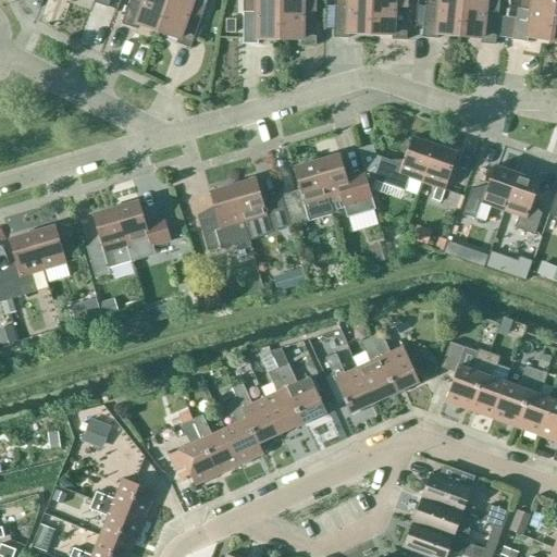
[(139,17),(160,24),(168,0),(128,0),(121,24),(135,29),(139,17)]
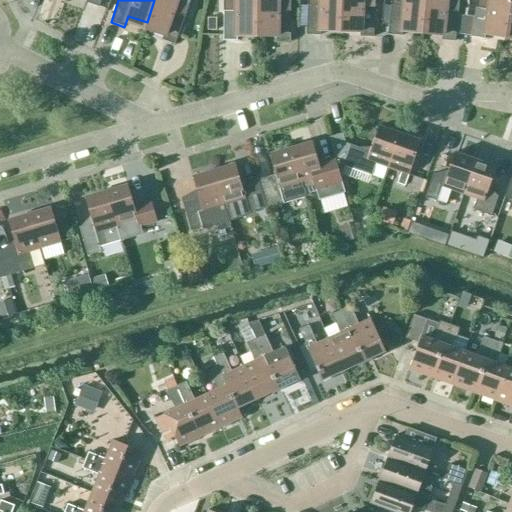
[(154,0),(147,22),(165,29),(161,40),(174,44),(189,0),(154,0)]
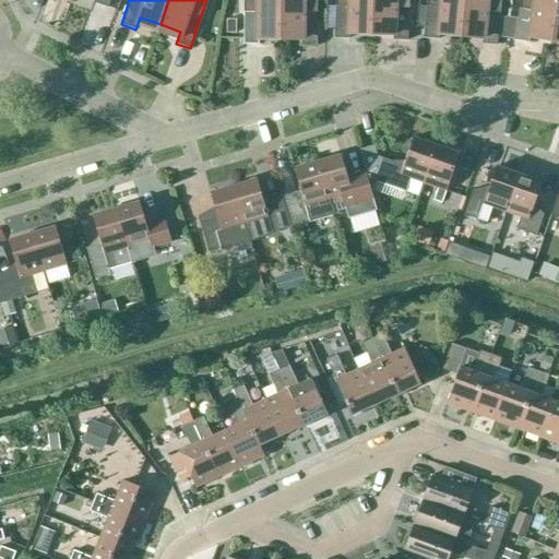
[(258,32),(280,32),(280,0),(242,0),(242,45),(258,45),(258,32)]
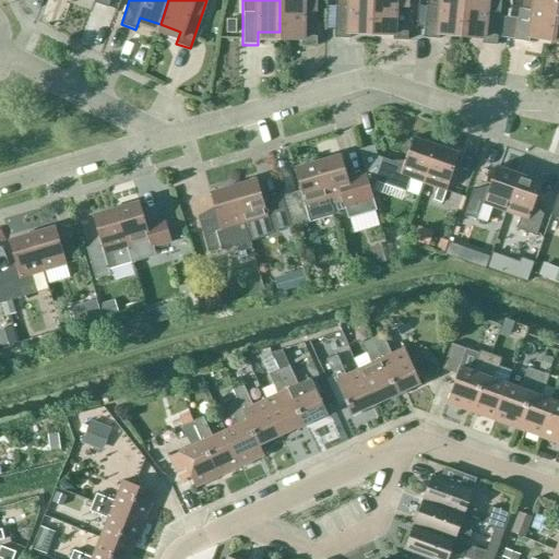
[(280,0),(280,32),(301,32),(301,45),(317,45),(316,0),(280,0)]
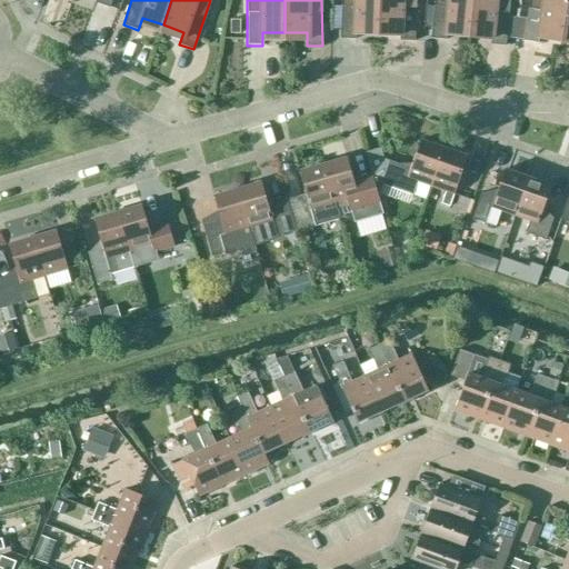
[(378,27),(378,0),(340,0),(340,39),(356,39),(356,26),(378,27)]
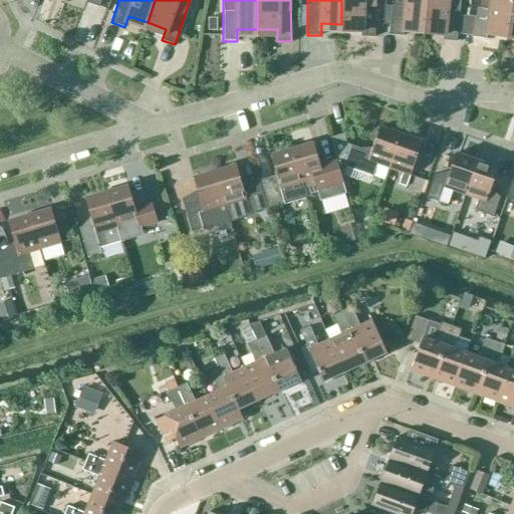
[(341,0),(341,24),(360,25),(360,37),(374,37),(375,0),(341,0)]
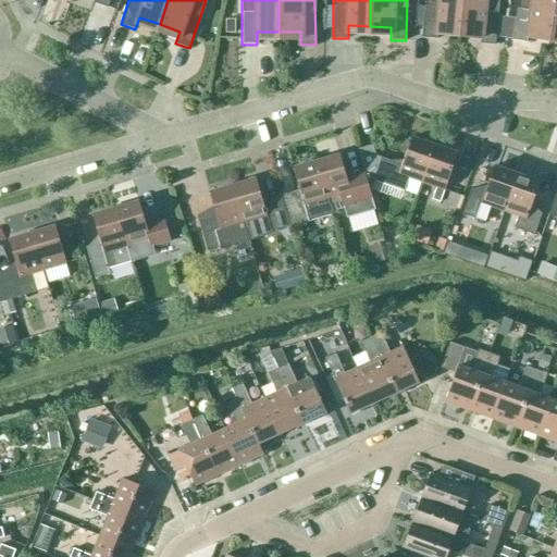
[(459,28),(461,0),(425,0),(424,7),(417,7),(415,28),(422,28),(421,38),(436,39),(437,26),(459,28)]
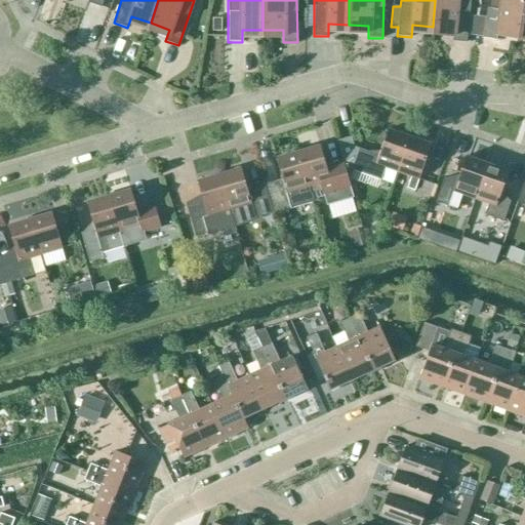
[(467,36),(475,37),(477,16),(469,15),(470,0),(435,0),(433,27),(453,29),(452,41),(466,42),(467,36)]
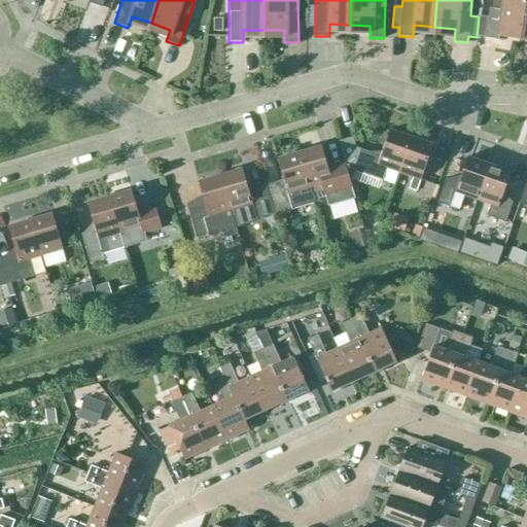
[(479,16),(477,37),(484,38),(498,40),(500,28),(520,32),(525,0),(490,0),(487,18),(479,16)]
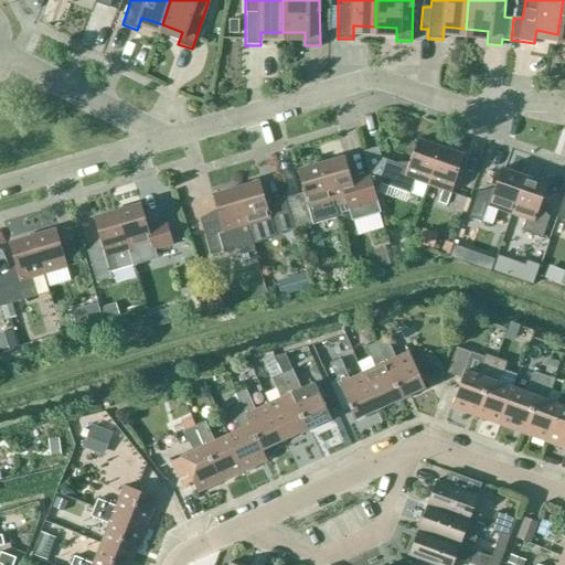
[(413,180),(427,185),(440,148),(417,139),(407,168),(380,158),(377,148),(362,151),(372,184),(377,183),(408,194),(413,180)]
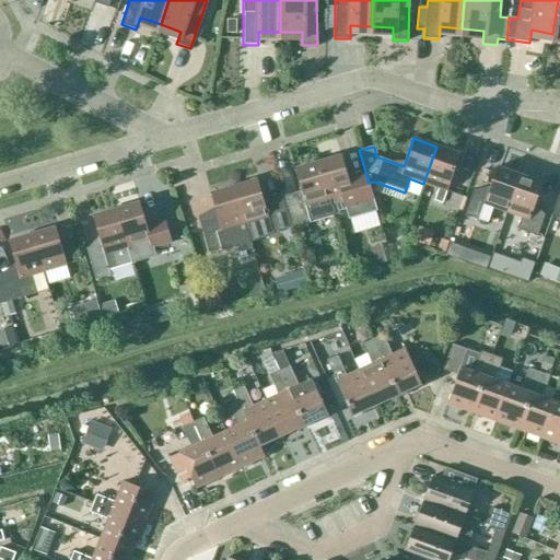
[(436,147),(423,184),(438,188),(433,201),(442,203),(459,154),(436,147)]
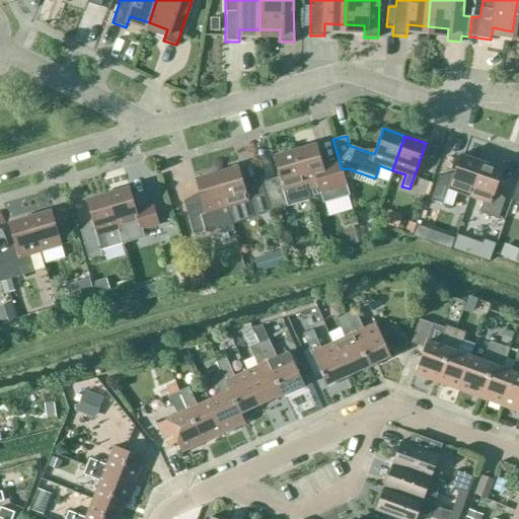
[(306,193),(309,192),(318,190),(322,204),(349,196),(339,160),(321,165),(315,144),(294,150),(306,193)]
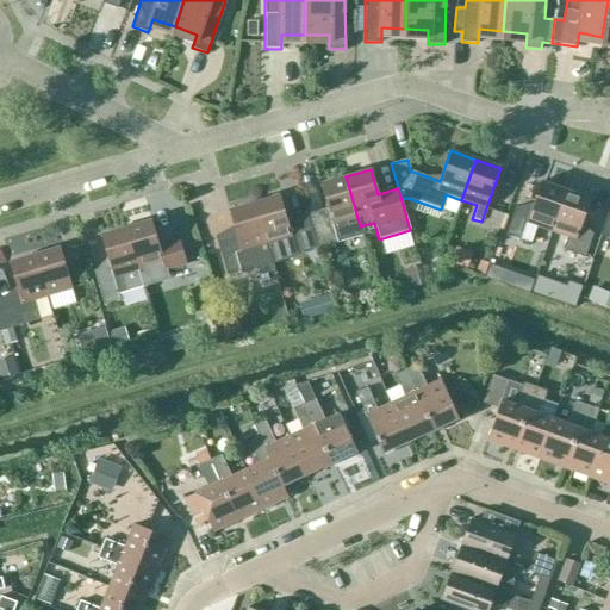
[(366,235),(363,225),(360,226),(346,176),(321,184),(329,215),(309,221),(317,248),(348,240),(366,235)]
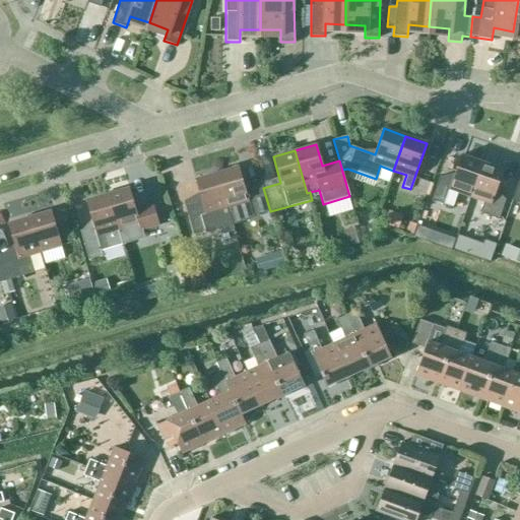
[(469,197),(481,163),(460,155),(451,181),(439,177),(431,200),(452,207),(457,193),(469,197)]
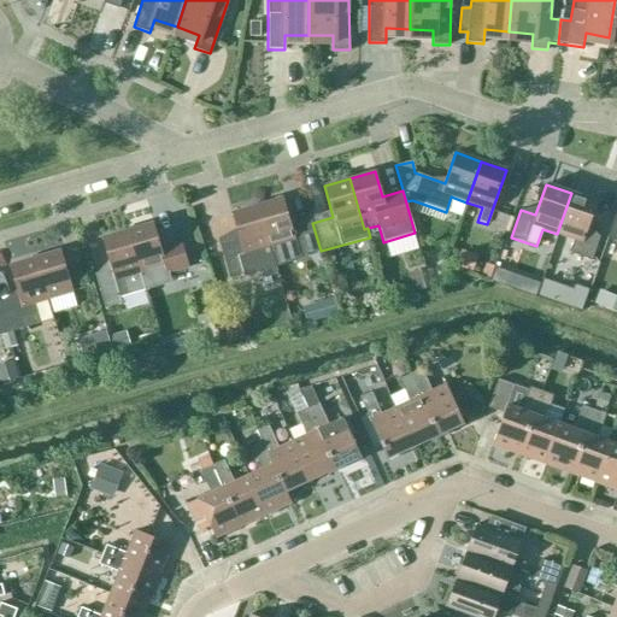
[(597,201),(571,193),(557,234),(574,240),(569,253),(591,262),(599,238),(586,233),(597,201)]
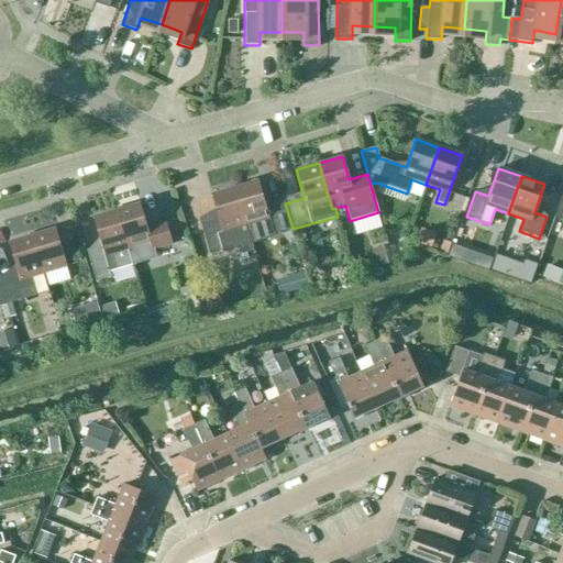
[(264,238),(293,229),(285,203),(266,209),(257,180),(234,188),(251,242),(264,238)]
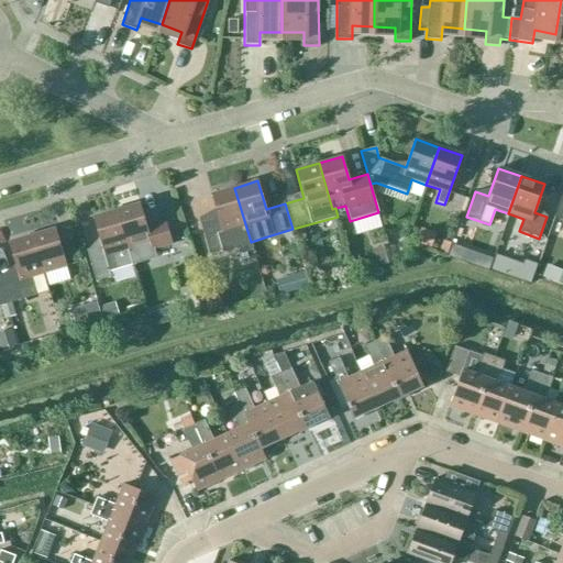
[(252,246),(251,242),(234,188),(211,195),(217,213),(198,219),(208,254),(250,243),(251,246),(252,246)]
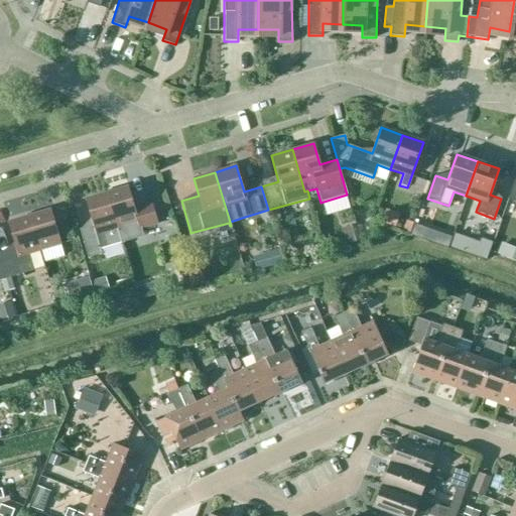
[(515,175),(507,200),(515,202),(515,175)]
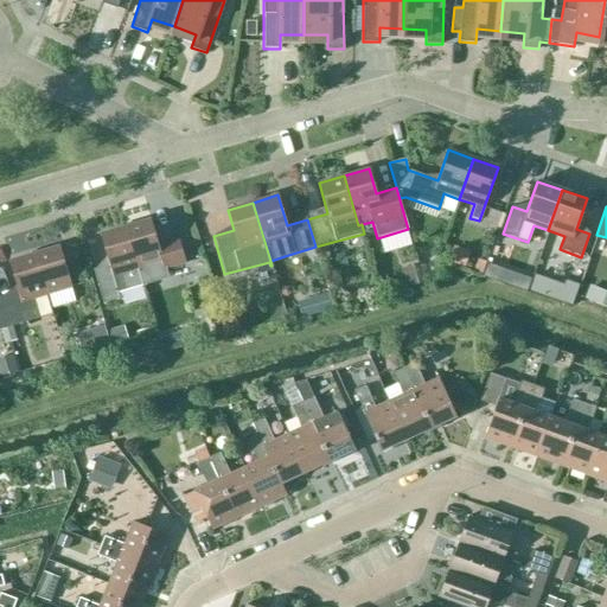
[(490,210),(485,223),(498,229),(503,215),(490,210)]
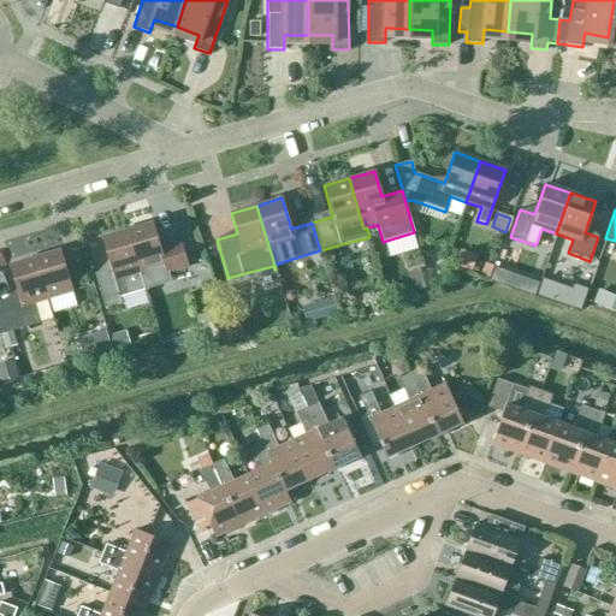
[(153,223),(126,230),(144,290),(171,282),(169,273),(187,267),(182,249),(161,254),(153,223)]
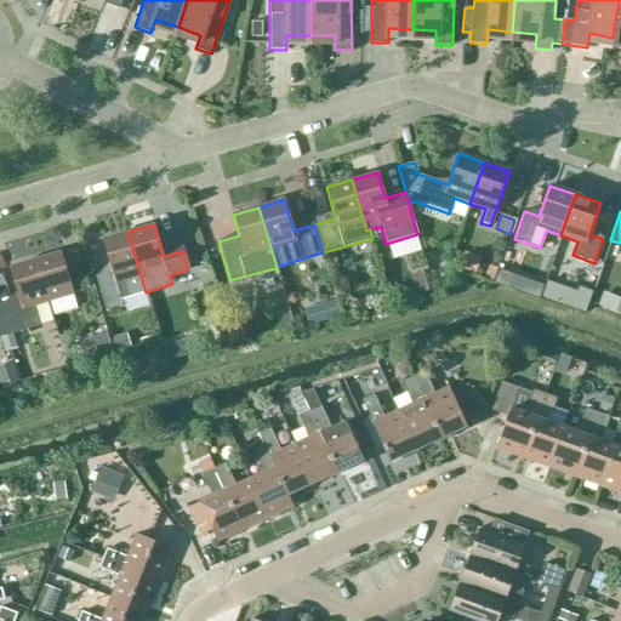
[(146,292),(127,232),(102,240),(112,272),(95,277),(104,311),(121,306),(120,300),(146,292)]
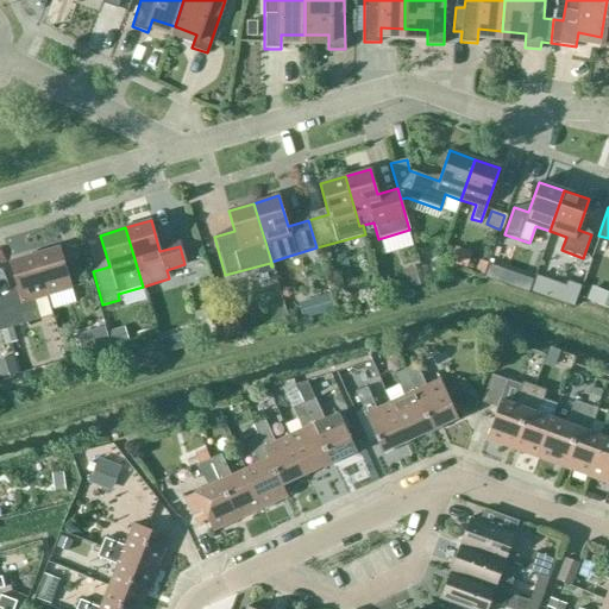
[(35,255),(46,296),(71,288),(60,248),(35,255)]
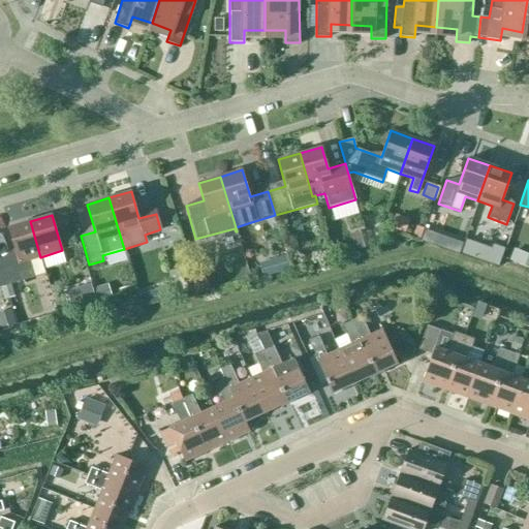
[(29,260),(40,257),(30,221),(7,227),(16,255),(0,259),(0,267),(5,285),(33,278),(29,260)]
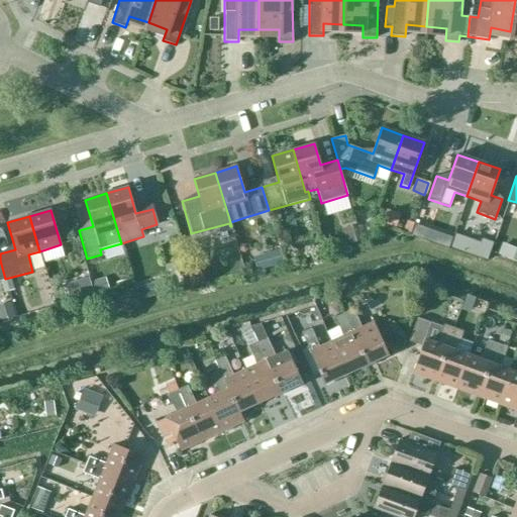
[(283,264),(280,252),(268,255),(271,267),(283,264)]
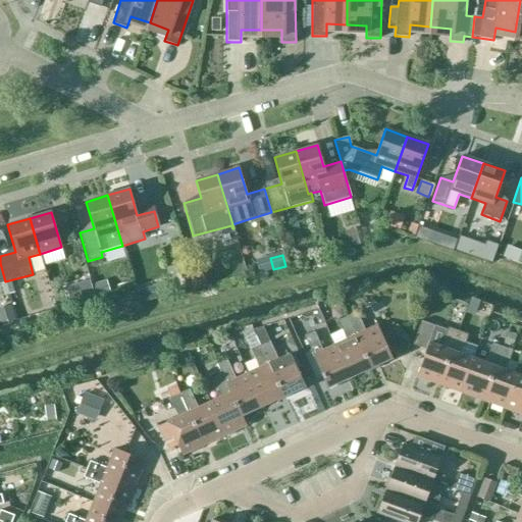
[(183,279),(178,265),(165,269),(169,283),(183,279)]
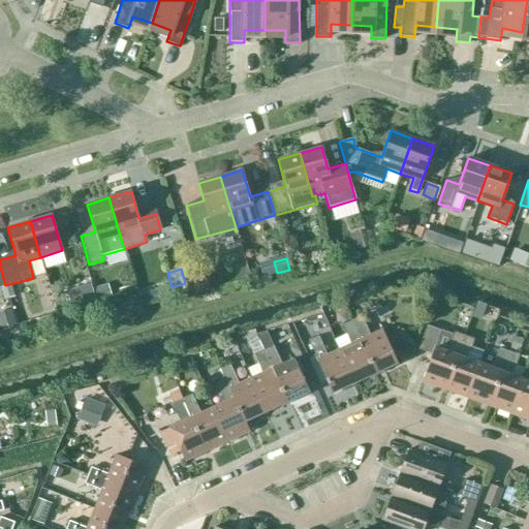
[(220,287),(215,273),(203,277),(208,291),(220,287)]
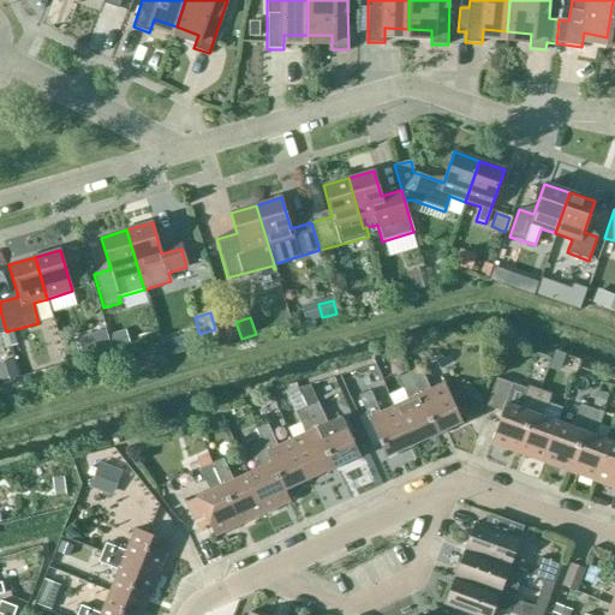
[(112,348),(106,324),(91,328),(99,353),(112,348)]
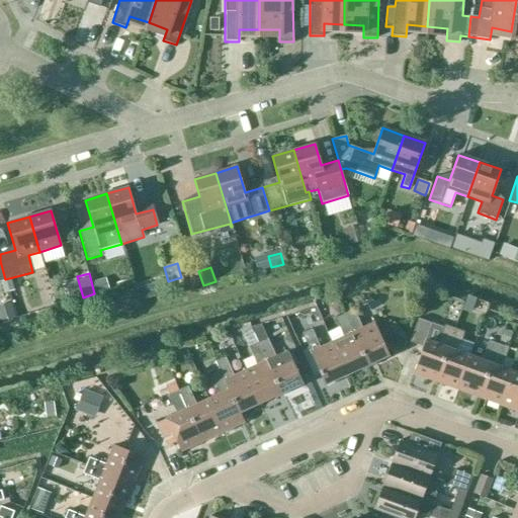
[(476,298),(468,295),(462,311),(470,314),(476,298)]
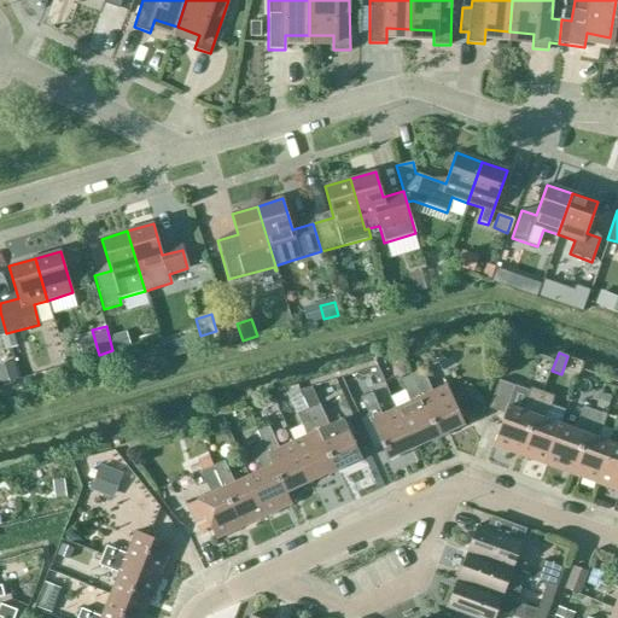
[(410,374),(438,436),(464,424),(447,385),(432,392),(423,369),(410,374)]
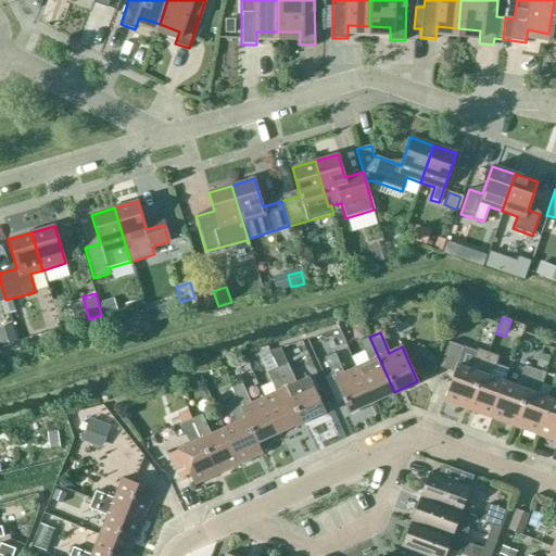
[(371,402),(394,392),(369,337),(359,342),(369,362),(356,368),(371,402)]
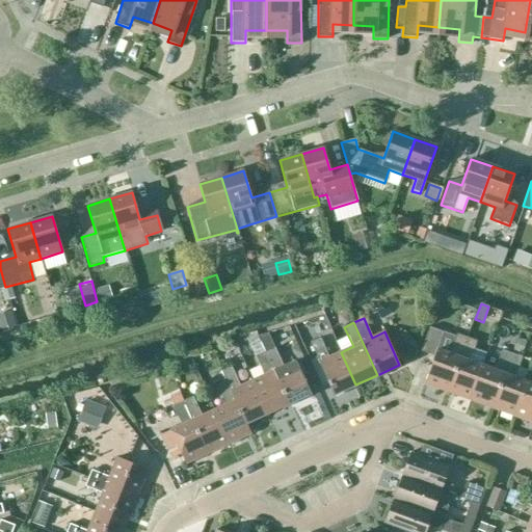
[(310,343),(316,340),(310,326),(297,333),(303,346),(310,343)]
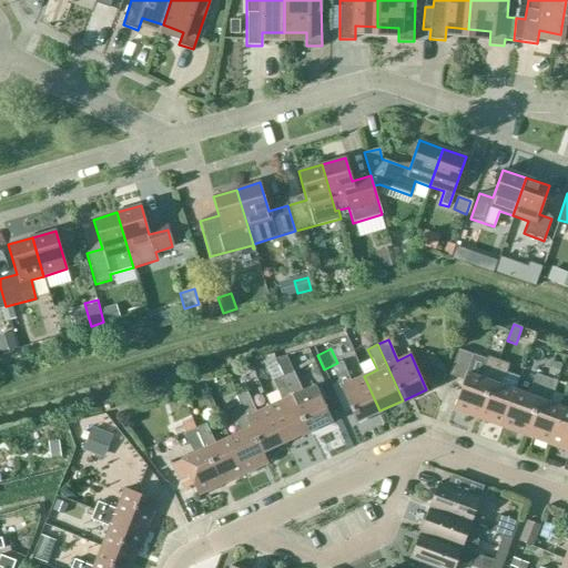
[(453,409),(477,418),(498,361),(487,356),(479,378),(466,373),(473,354),(458,348),(448,375),(464,381),(453,409)]
